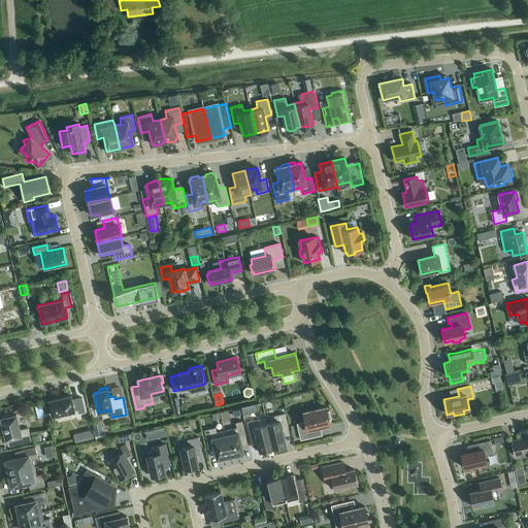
[(50,401),(53,416),(77,410),(78,414),(86,413),(83,398),(72,400),(71,396),(50,401)]
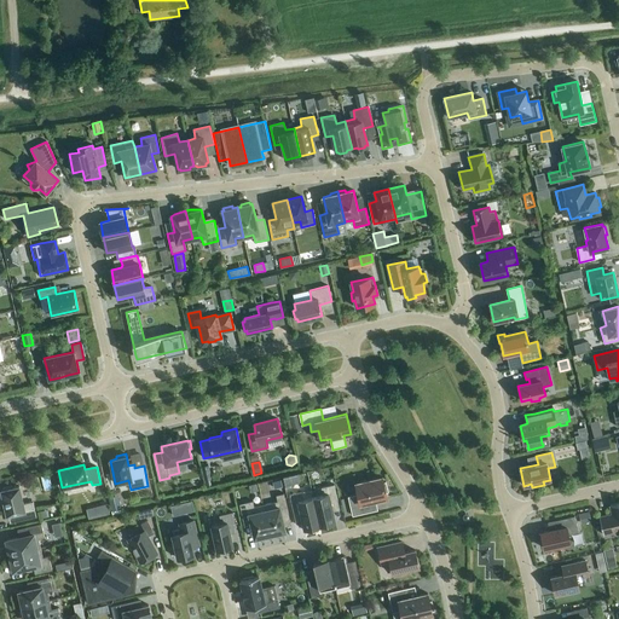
[(348,497),(352,516),(374,510),(371,501),(387,497),(386,492),(388,492),(386,481),(383,482),(382,478),(356,484),(358,495),(348,497)]
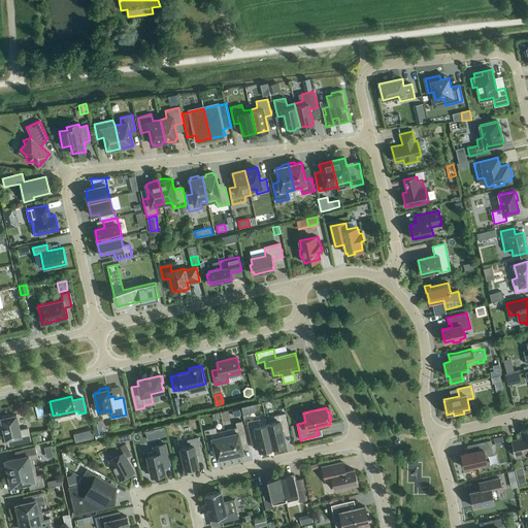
[(275,423),(267,424),(273,449),(279,447),(281,449),(287,448),(282,428),(288,427),(285,414),(273,416),(275,423)]
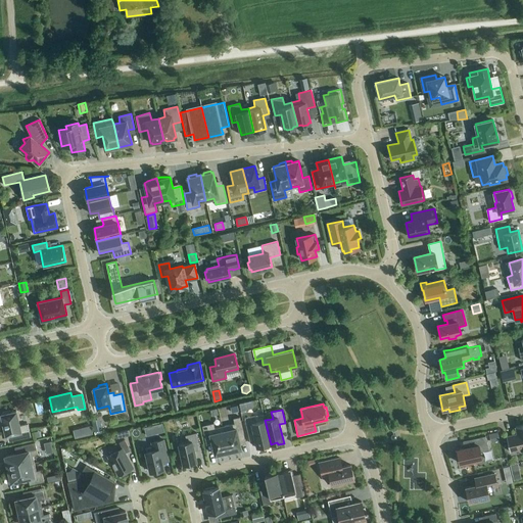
[(3,422),(4,427),(6,435),(14,433),(16,440),(31,437),(28,424),(19,426),(16,411),(10,413),(10,411),(2,412),(3,414),(1,415),(3,422)]
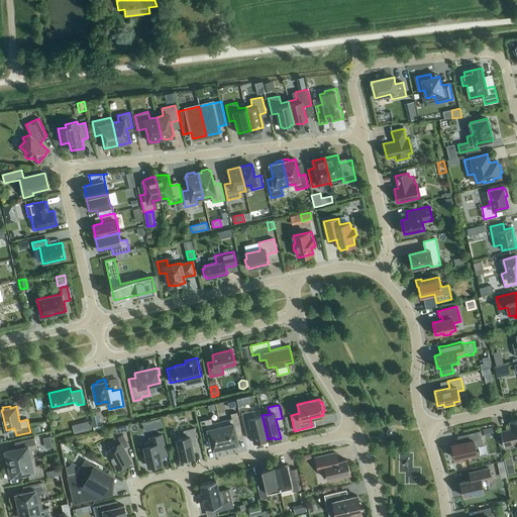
[(268,439),(262,415),(253,417),(252,411),(241,413),(244,427),(250,425),(254,444),(261,442),(261,440),(268,439)]
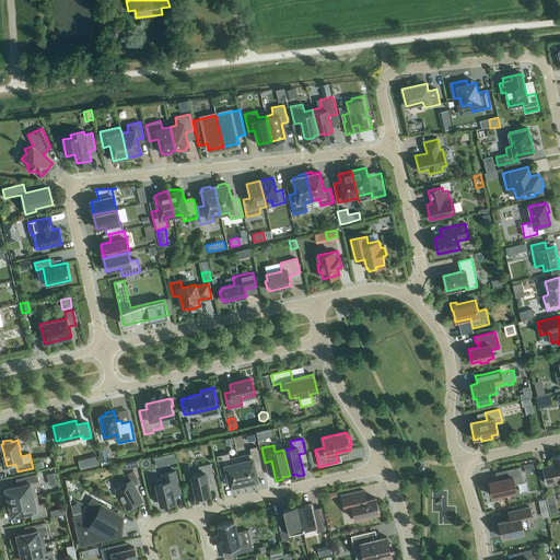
[(251,454),(237,456),(244,483),(247,482),(248,485),(257,483),(256,481),(258,480),(255,469),(257,466),(261,465),(257,446),(249,448),(251,454)]
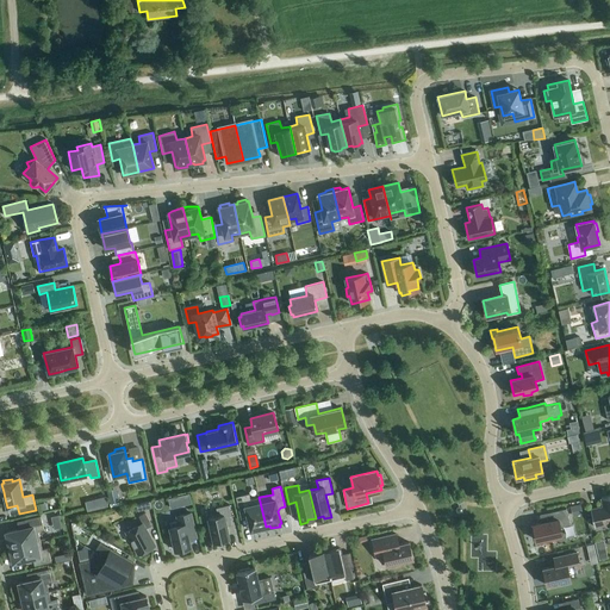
[(109,495),(111,504),(119,502),(117,493),(109,495)]
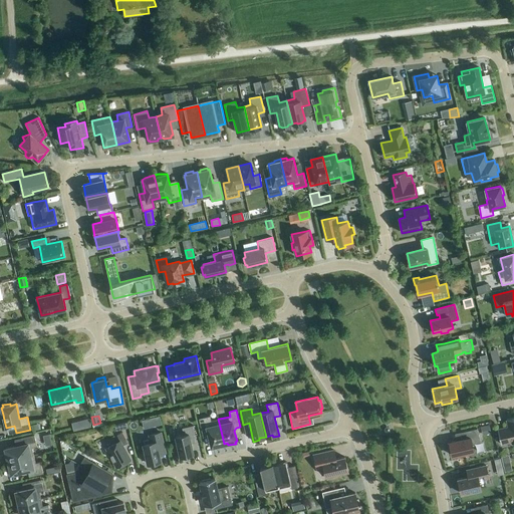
[(154,418),(153,418),(155,426),(162,425),(160,416),(154,418)]
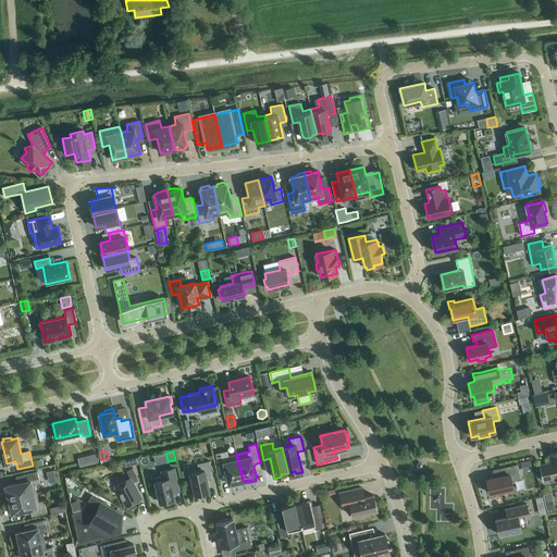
[(243,481),(236,454),(229,456),(227,450),(215,454),(219,470),(225,469),(229,484),(231,484),(231,486),(239,484),(239,482),(243,481)]
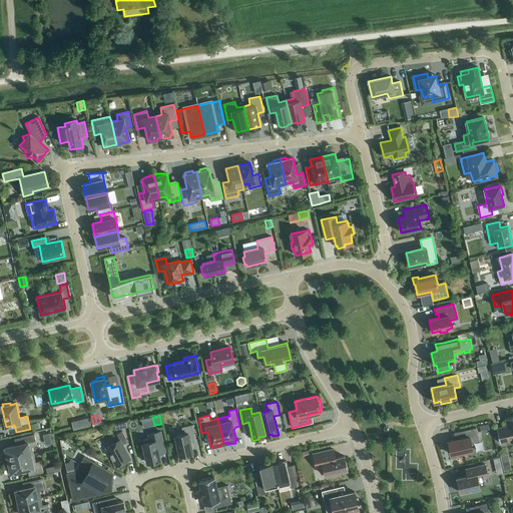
[(497,428),(500,443),(510,441),(511,443),(512,442),(512,417),(505,419),(507,426),(497,428)]
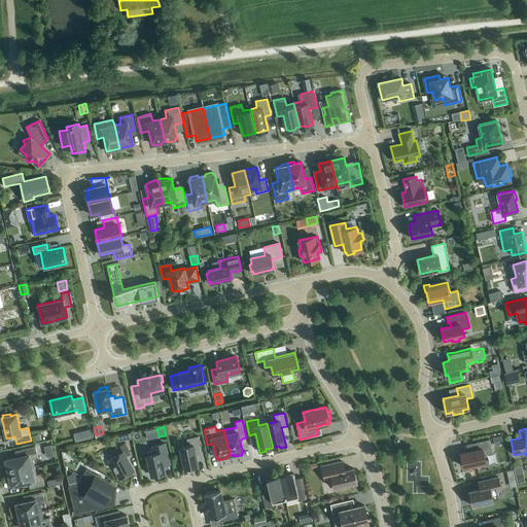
[(94,437),(92,429),(85,430),(88,438),(94,437)]
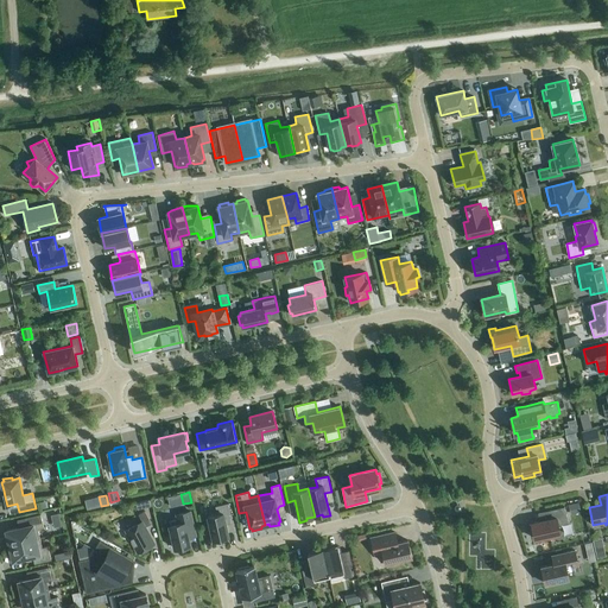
[(581,513),(578,502),(569,505),(571,515),(581,513)]
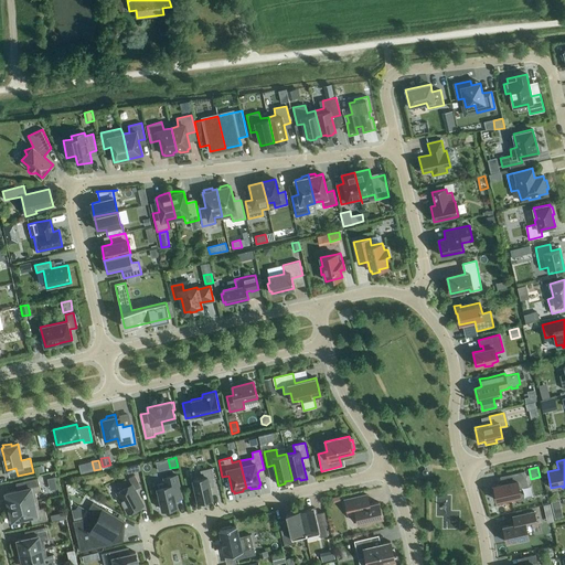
[(200,470),(202,478),(193,480),(198,501),(212,498),(209,482),(215,480),(212,468),(200,470)]
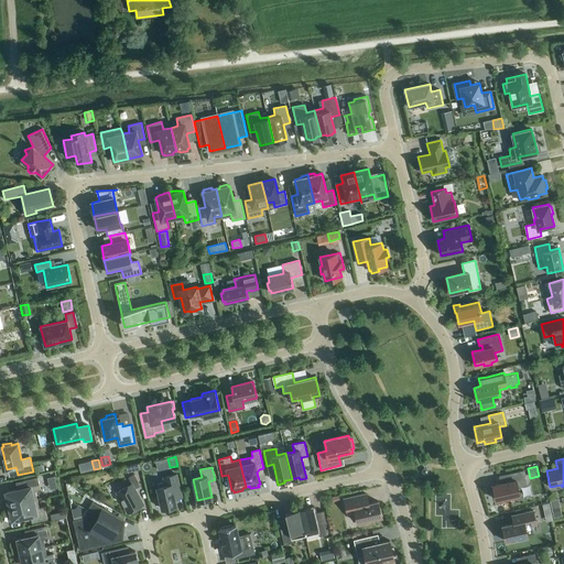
[(490,487),(492,494),(495,494),(496,500),(510,497),(510,499),(519,497),(519,495),(520,495),(518,487),(527,485),(523,470),(499,476),(500,484),(492,485),(492,486),(490,487)]
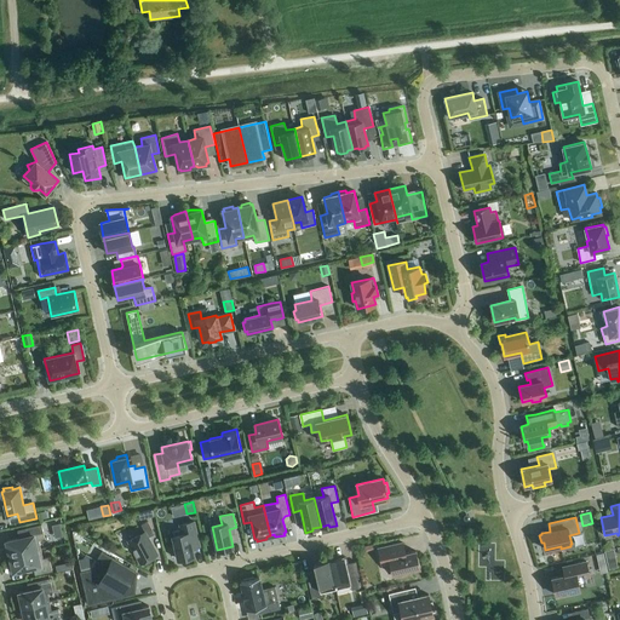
[(128,541),(141,563),(158,555),(148,538),(154,534),(148,521),(141,524),(145,532),(128,541)]
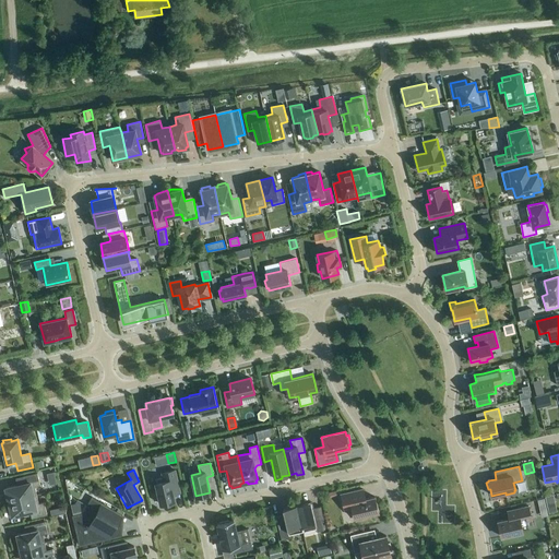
[(163,473),(164,478),(155,479),(161,504),(166,503),(167,506),(174,503),(174,501),(175,501),(174,494),(180,492),(175,471),(163,473)]
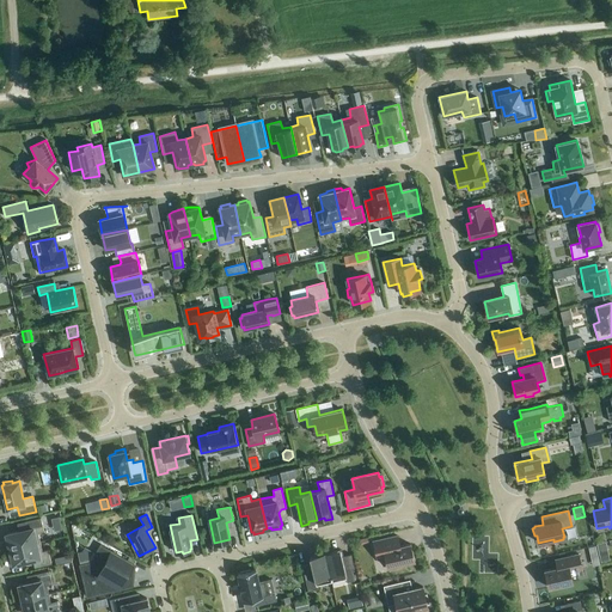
[(6,542),(7,550),(41,542),(38,533),(44,532),(41,518),(25,521),(26,530),(6,534),(8,542),(6,542)]
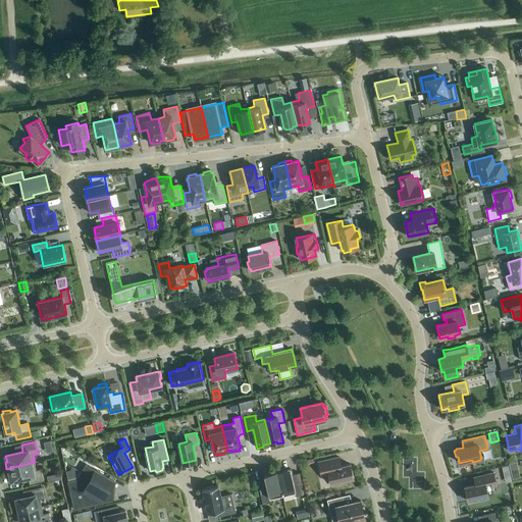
[(318,462),(321,476),(328,475),(330,483),(331,483),(332,486),(342,484),(341,481),(354,478),(351,464),(342,466),(340,457),(318,462)]
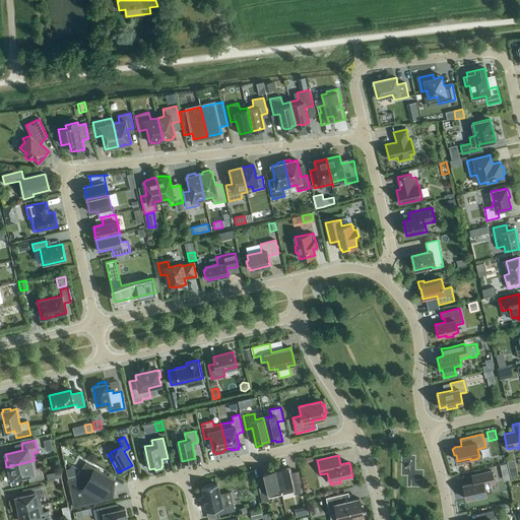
[(35,460),(6,467),(8,473),(10,473),(11,479),(27,475),(29,482),(44,479),(41,467),(36,468),(35,460)]
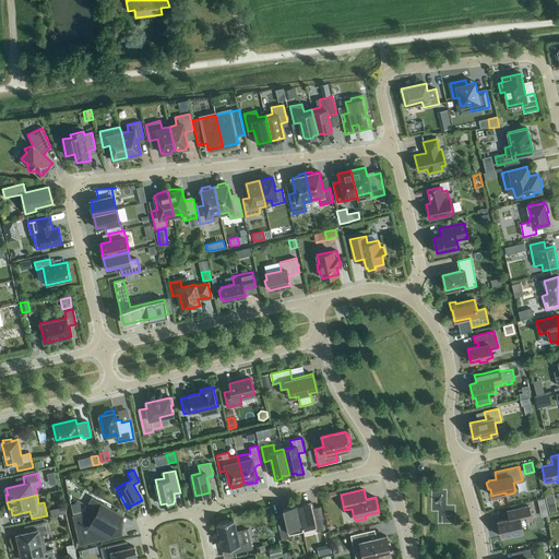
[(122,515),(116,512),(92,498),(83,514),(73,516),(80,545),(121,536),(122,515)]
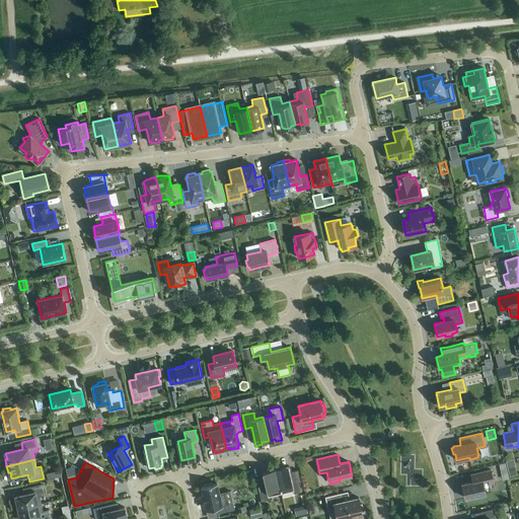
[(288,466),(276,469),(281,492),(293,489),(294,494),(301,493),(298,483),(300,482),(298,470),(290,471),(288,466)]
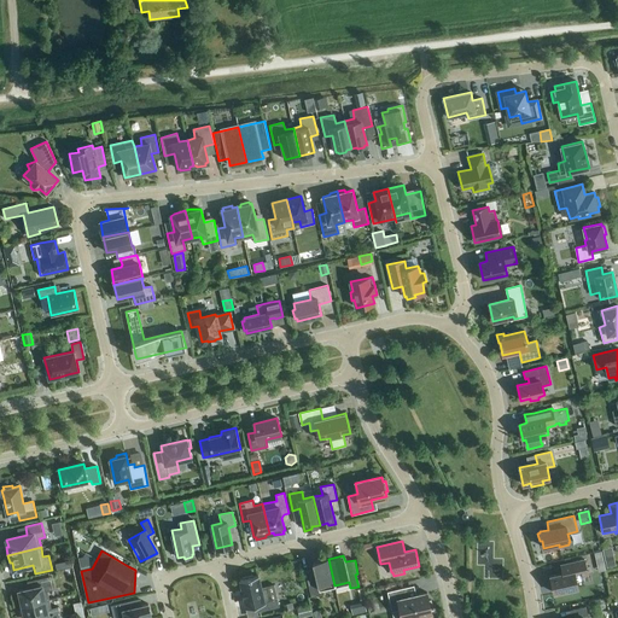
[(334,586),(328,559),(313,561),(314,569),(305,571),(312,598),(321,595),(320,589),(334,586)]
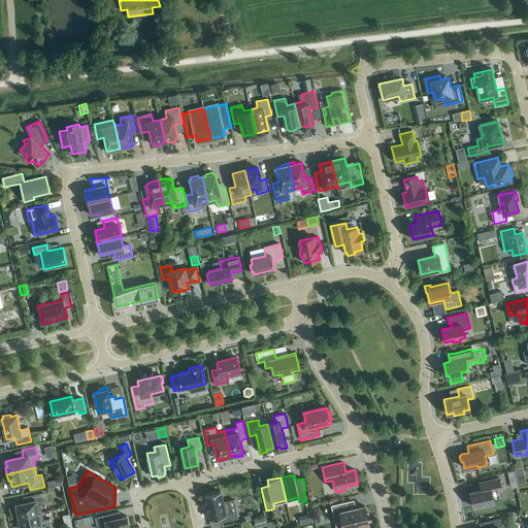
[(481,490),(470,492),(473,507),(494,502),(494,501),(500,499),(498,492),(502,491),(499,479),(480,483),(481,490)]
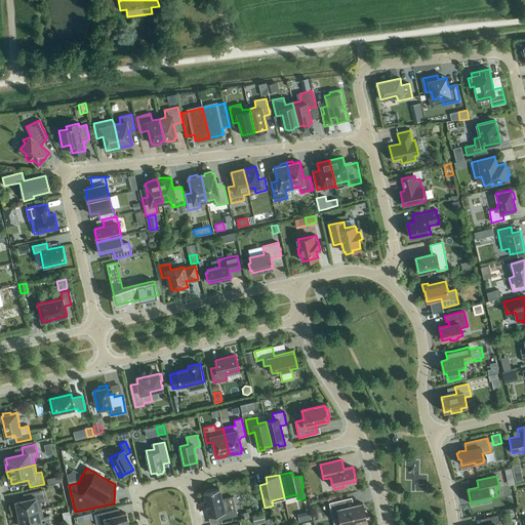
[(206,490),(206,491),(204,492),(206,499),(205,500),(207,508),(209,516),(217,514),(219,520),(237,516),(236,509),(230,510),(227,498),(221,499),(219,488),(214,489),(206,490)]
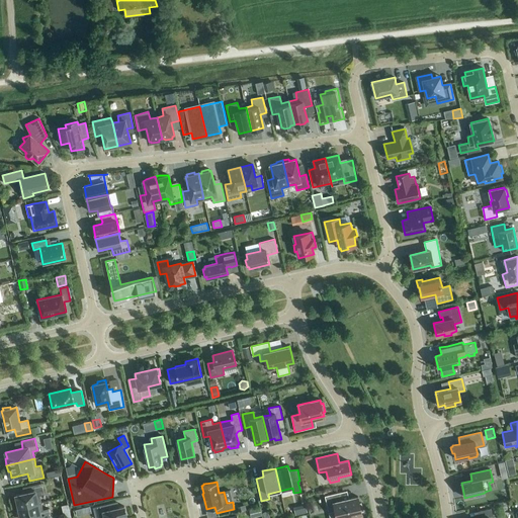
[(17,503),(18,508),(41,503),(39,496),(44,495),(41,483),(29,486),(31,492),(15,495),(16,497),(14,498),(15,504),(17,503)]
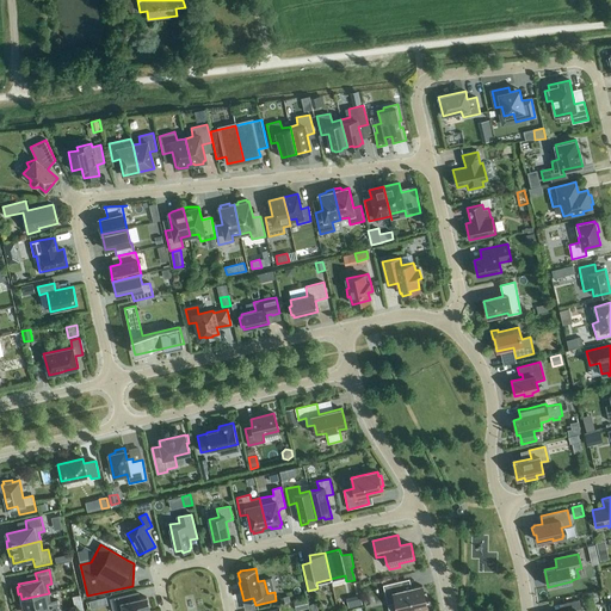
[(426,604),(429,603),(426,593),(424,593),(423,586),(412,588),(409,579),(383,585),(388,604),(395,603),(397,610),(409,610),(411,610),(427,606),(426,604)]
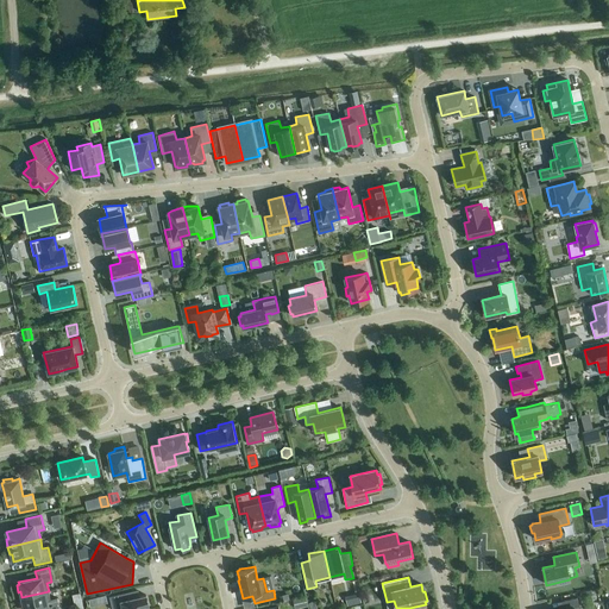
[(58,608),(56,598),(50,600),(49,591),(22,597),(23,603),(20,603),(22,608),(58,608)]
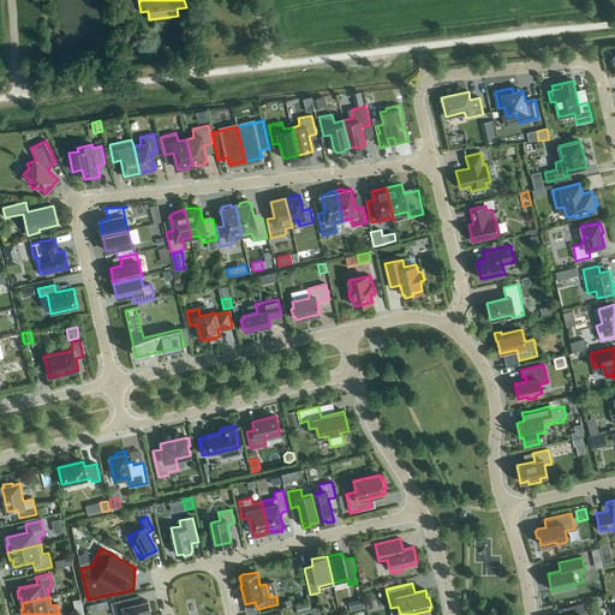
[(148,614),(148,610),(149,610),(148,601),(129,605),(126,598),(111,602),(113,614),(148,614)]
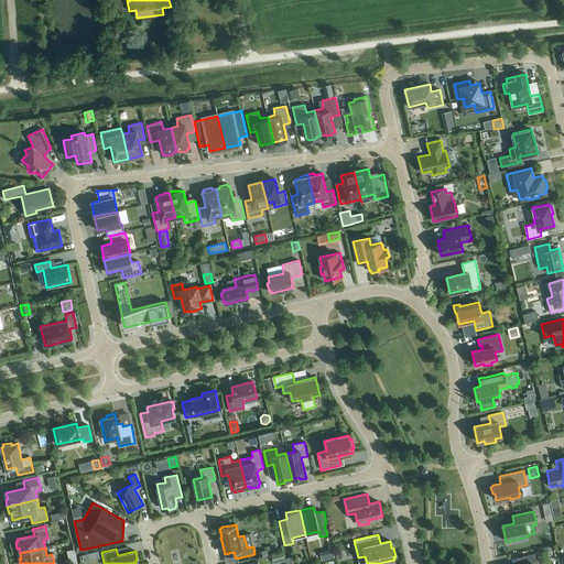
[(273,563),(285,562),(282,552),(271,555),(273,563)]
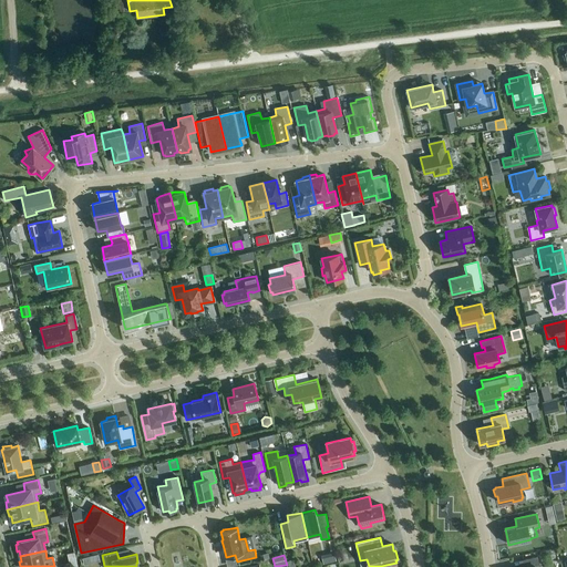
[(535,566),(535,565),(539,564),(537,557),(523,559),(524,566),(535,566)]
